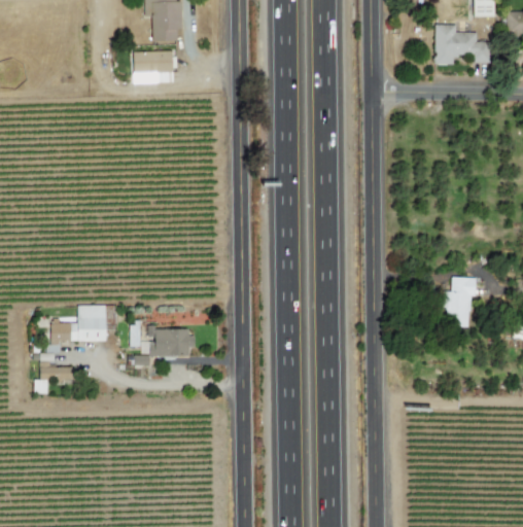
[(182,1),(178,1),(177,0),(144,0),(145,16),(153,16),(153,41),(179,41),(178,30),(183,30),(182,1)]
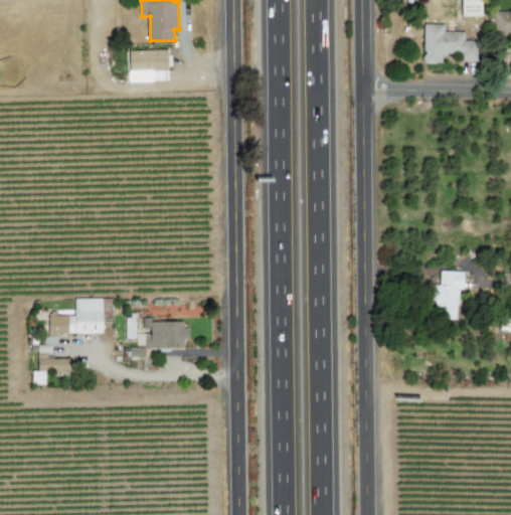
[(484,16),(483,0),(463,0),(464,16),(484,16)]
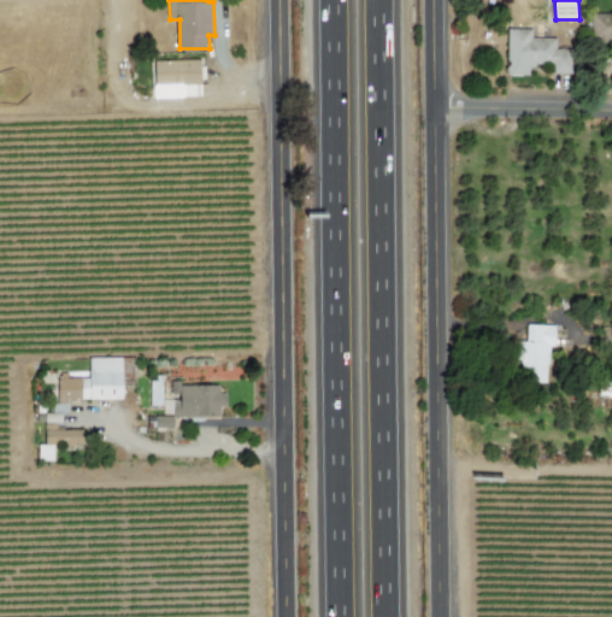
[(611,13),(594,13),(594,42),(611,42),(611,13)]
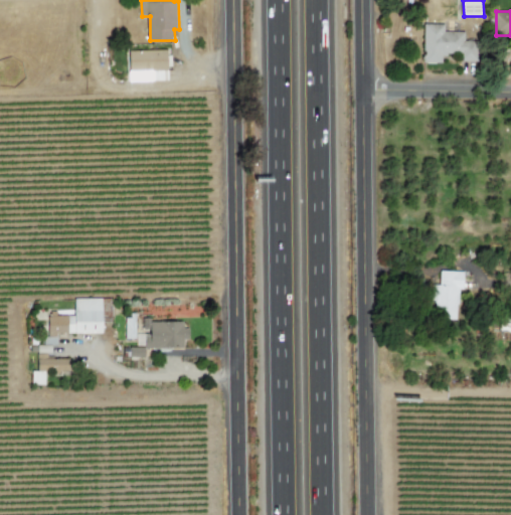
[(426,63),(445,63),(445,55),(464,55),(464,61),(480,61),(480,41),(466,41),(466,32),(446,32),(446,24),(426,24),(426,63)]
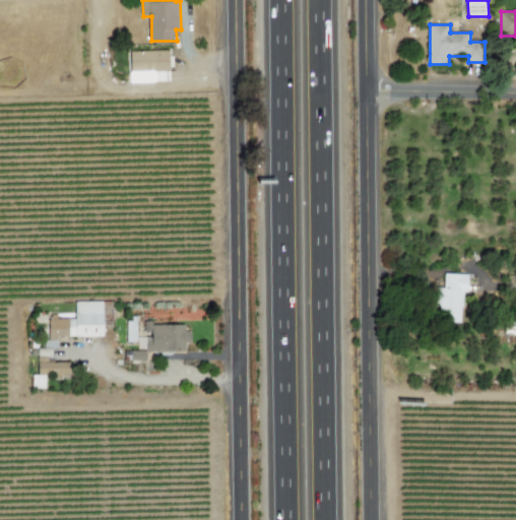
[(132,52),(133,82),(172,80),(171,51),(132,52)]
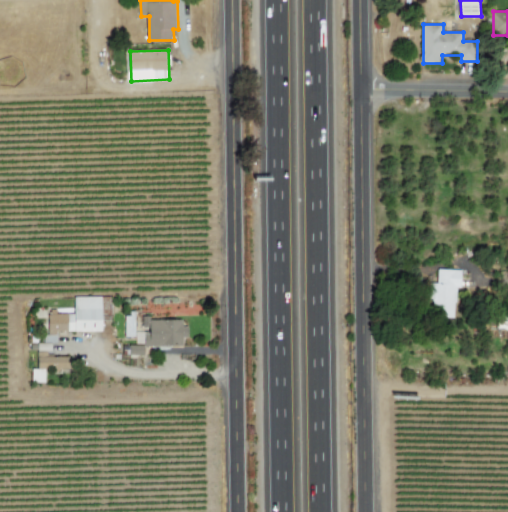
[(462,270),(439,270),(439,284),(431,283),(431,300),(434,300),(434,317),(456,317),(457,287),(462,287),(462,270)]
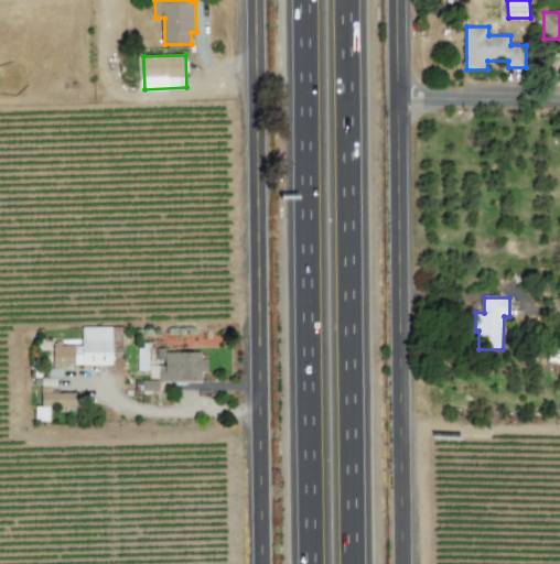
[(114,365),(114,327),(84,327),(84,339),(68,339),(68,340),(55,340),(55,369),(51,369),(51,377),(65,377),(65,365),(114,365)]
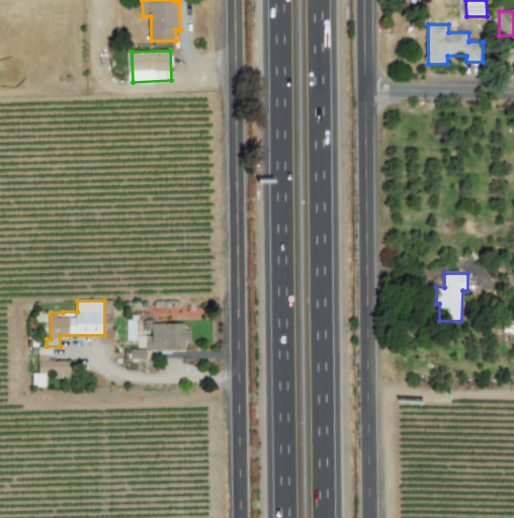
[(186,324),(153,323),(152,337),(148,337),(148,350),(186,350),(186,342),(192,342),(192,331),(186,331),(186,324)]
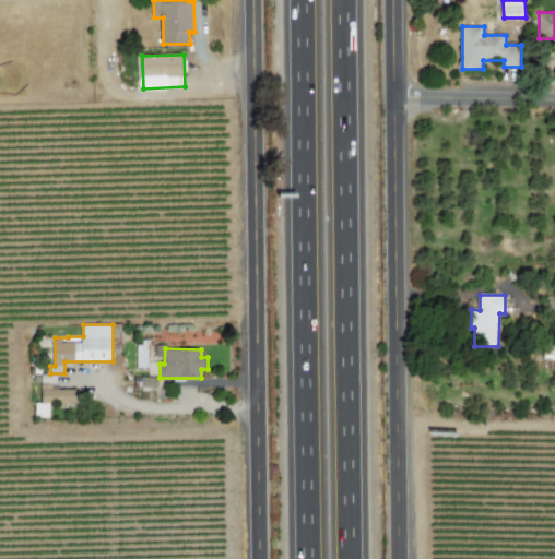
[(78,403),(78,387),(58,388),(58,375),(43,375),(43,403),(78,403)]
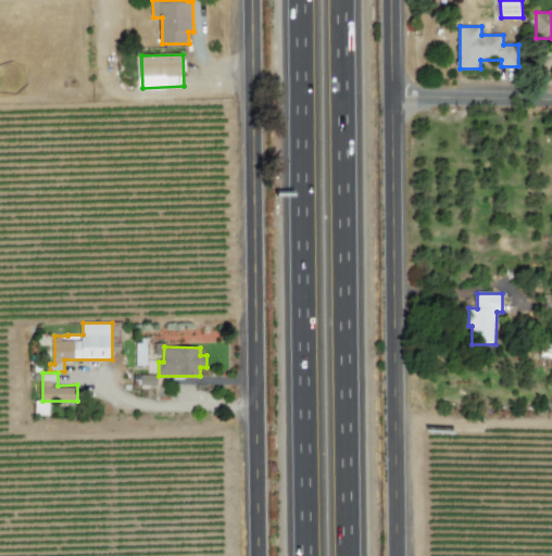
[(142,386),(159,386),(159,375),(142,375),(142,386)]
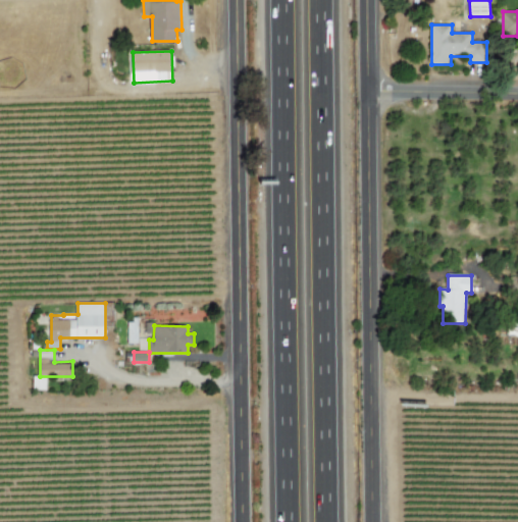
[(35,389),(47,389),(48,376),(35,376),(35,389)]
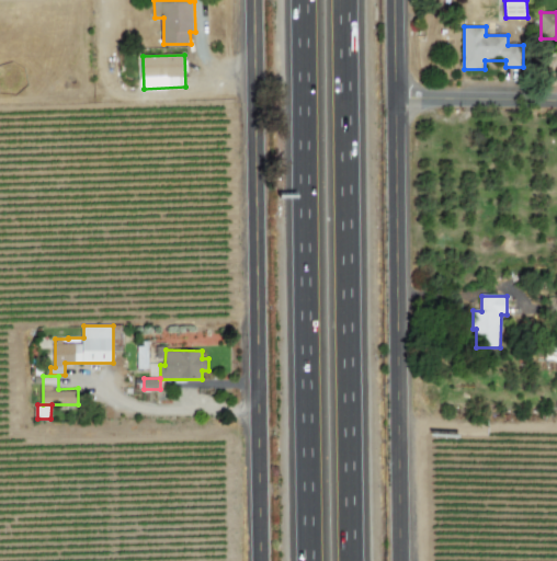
All buildings are outlined.
